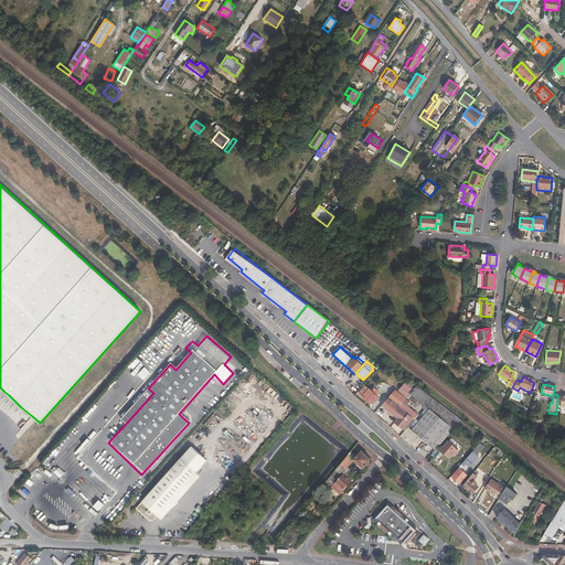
[(153,393),(148,388),(119,419),(125,425),(153,393)]
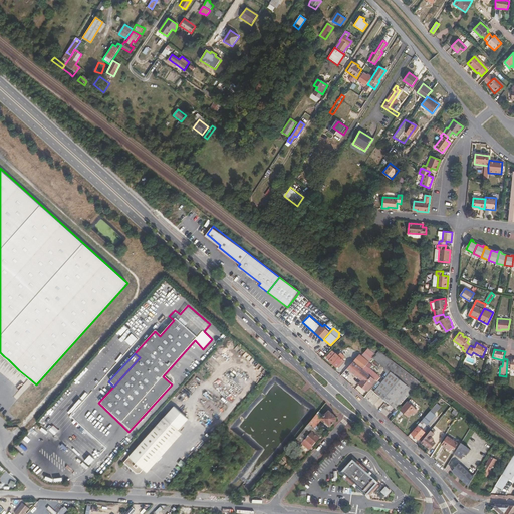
[(213,358),(219,364),(224,359),(217,353),(213,358)]
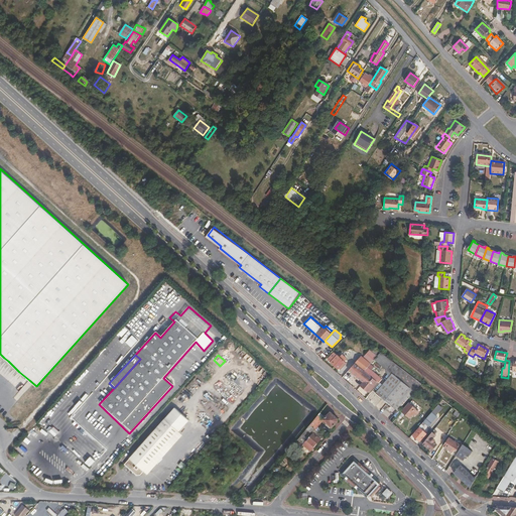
[(342,359),(338,355),(331,362),(339,369),(340,368),(345,362),(345,361),(347,359),(344,357),(342,359)]
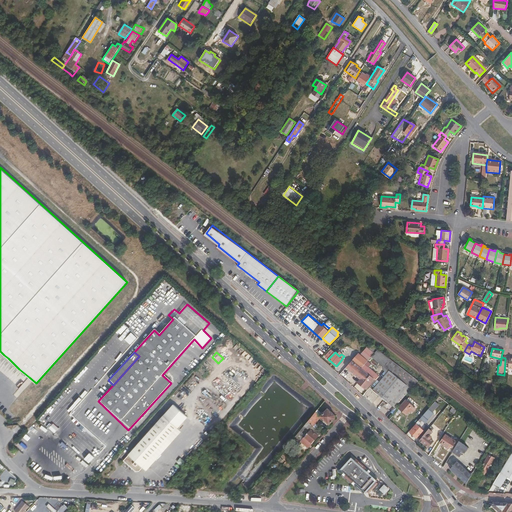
[(352,360),(361,368),(366,363),(367,361),(360,354),(357,357),(356,356),(352,360)]
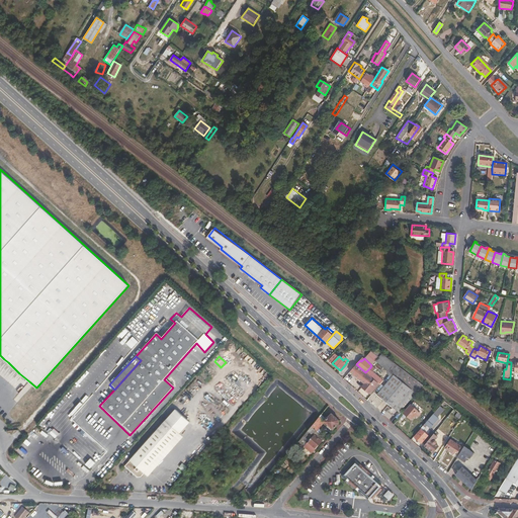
[(417,392),(377,362),(395,378),(380,396),(399,412),(417,392)]
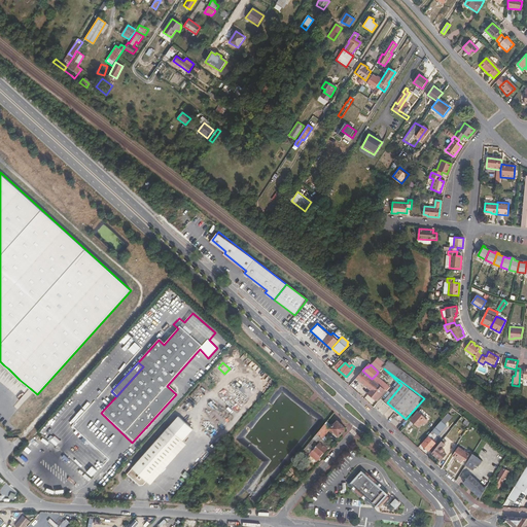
[(375,399),(384,389),(372,379),(362,371),(356,378),(371,390),(367,394),(375,400),(375,399)]
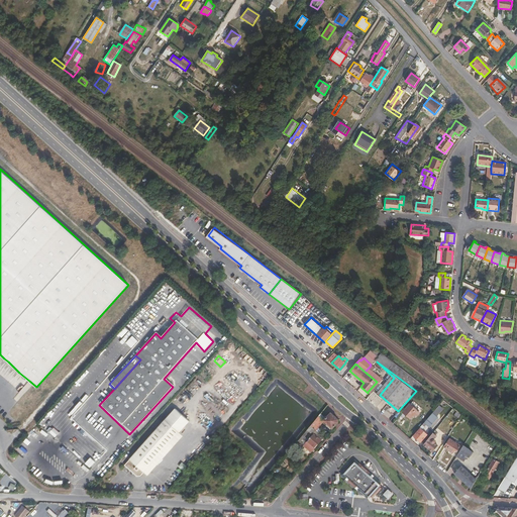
[(365,372),(377,382),(378,383),(379,383),(382,379),(370,369),(371,368),(370,367),(365,372)]
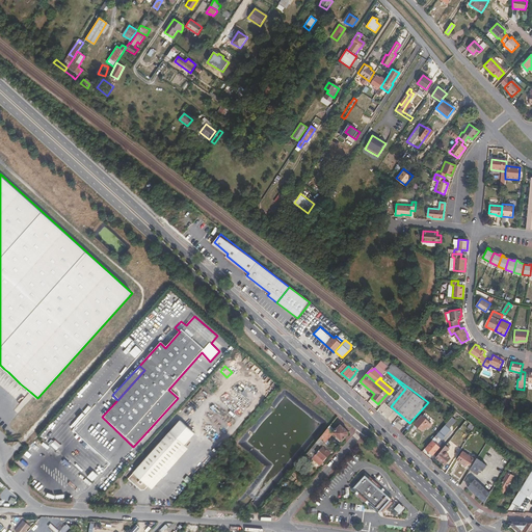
[(389,394),(388,393),(378,403),(380,404),(389,394)]
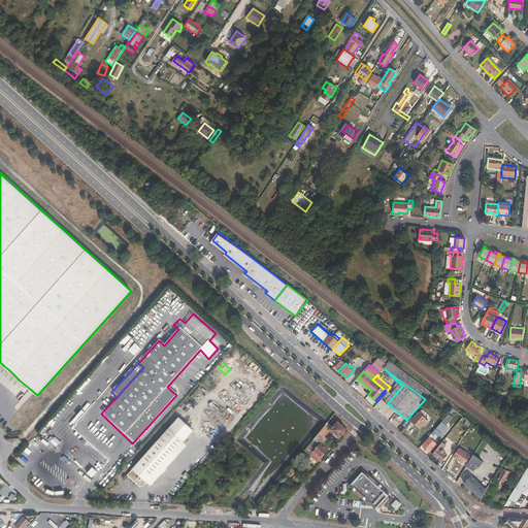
[(429,421),(419,413),(411,421),(419,427),(423,423),(426,425),(429,421)]
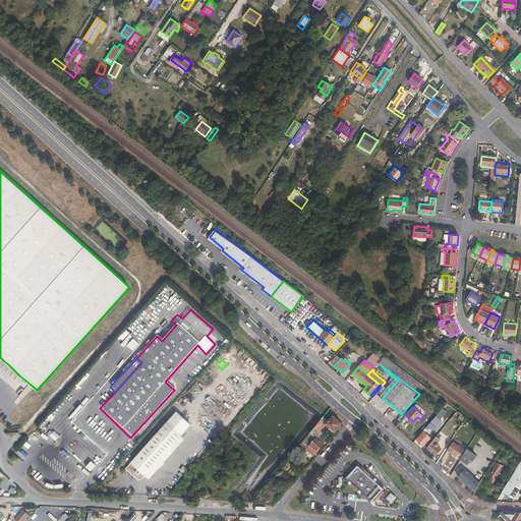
[(176,411),(153,438),(127,466),(146,481),(185,440),(181,437),(191,425),(176,411)]
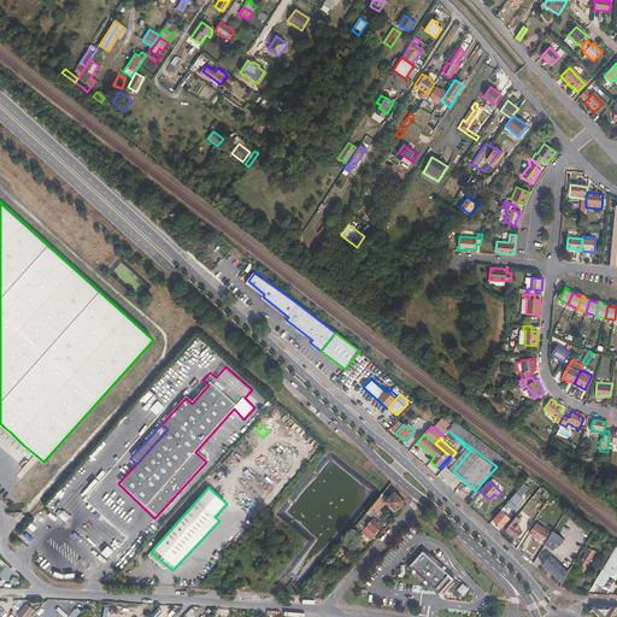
[(545,491),(541,487),(527,504),(522,510),(535,521),(548,499),(541,494),(545,491)]
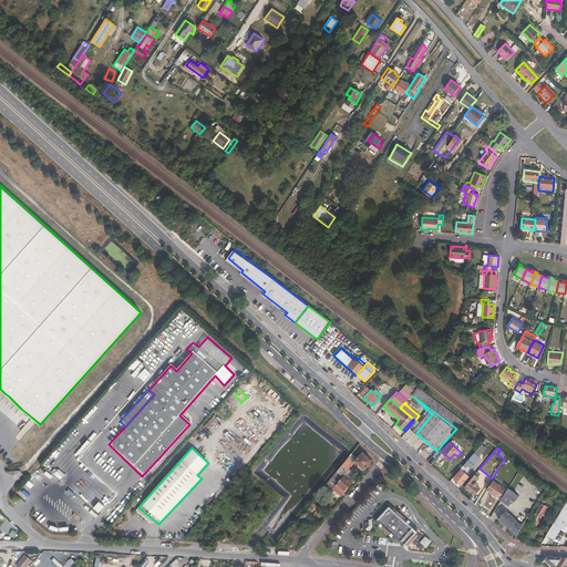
[(371,460),(363,452),(361,455),(356,461),(364,468),(371,462),(371,460)]
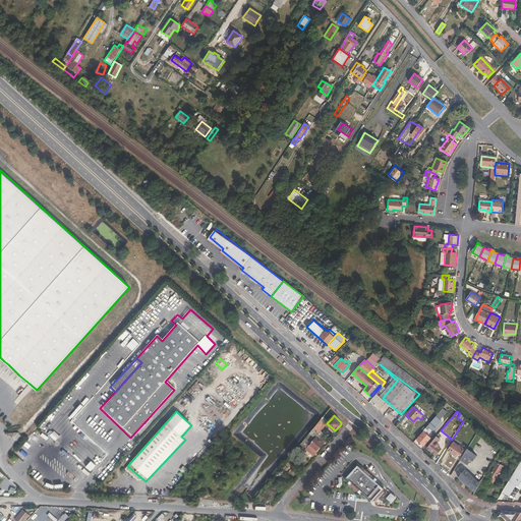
[(428,424),(429,425),(431,427),(439,420),(436,417),(428,424)]
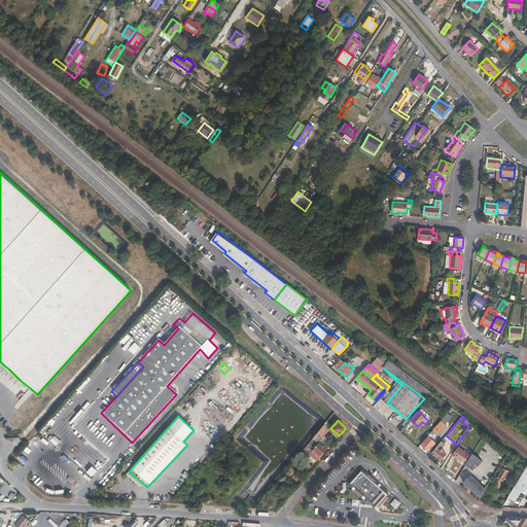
[(330,428),(325,423),(316,434),(321,438),(330,428)]
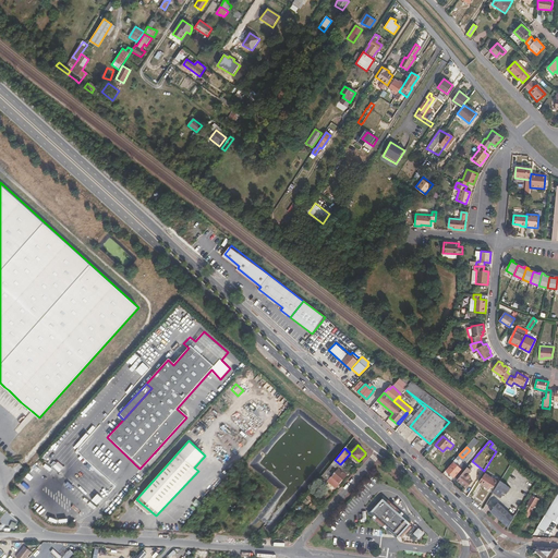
[(340,464),(335,460),(322,476),(323,477),(334,465),(337,469),(340,464)]
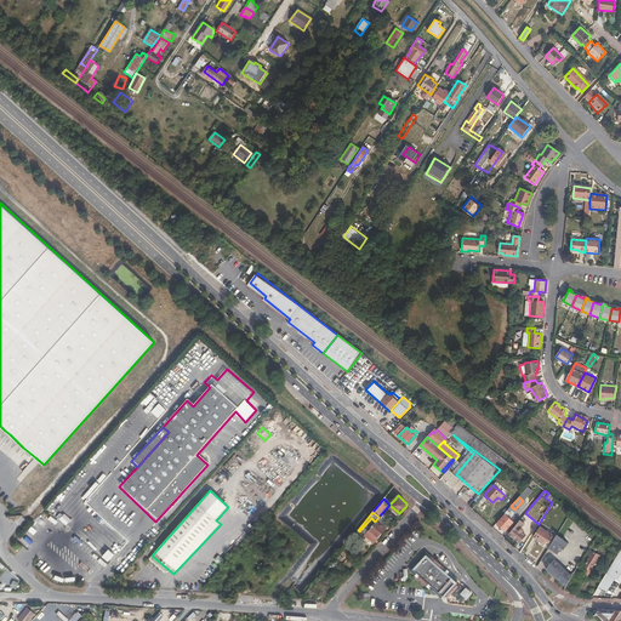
[(506,516),(505,514),(496,523),(506,530),(513,522),(506,516)]
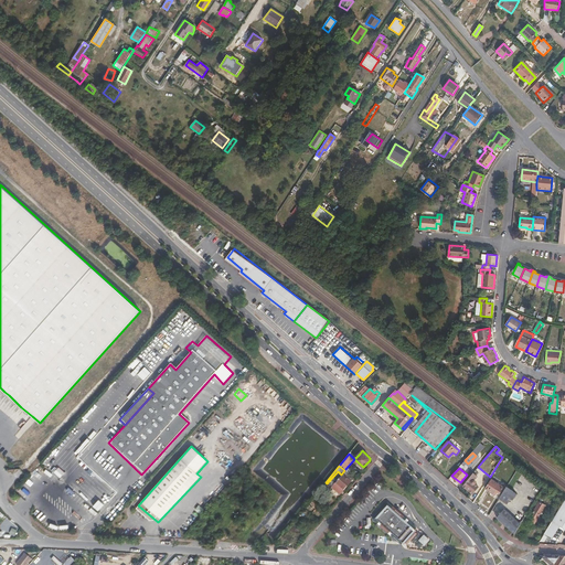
[(350,481),(342,475),(339,478),(338,477),(336,480),(337,481),(331,487),(339,493),(350,481)]
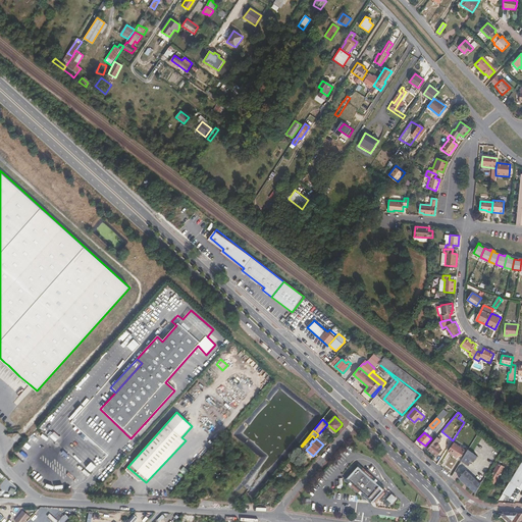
[(442,449),(433,441),(428,449),(436,456),(442,449)]
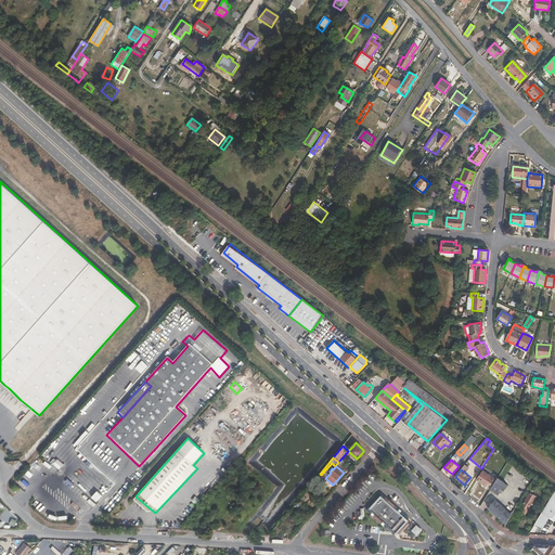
[(495,478),(483,470),(478,479),(488,486),(489,482),(491,483),(495,478)]
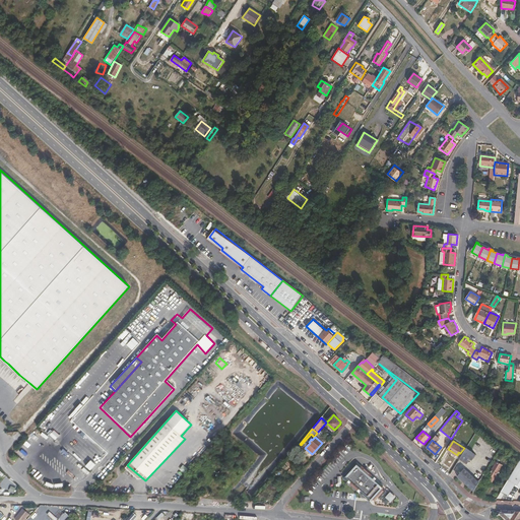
[(476,454),(467,448),(463,453),(460,458),(467,463),(471,458),(472,459),(476,454)]
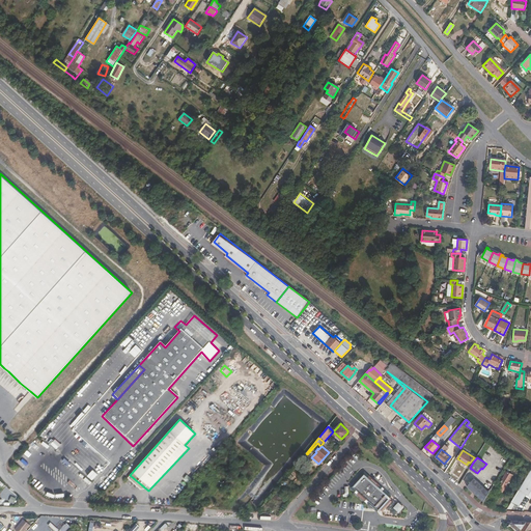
[(530,497),(530,468),(530,469),(519,490),(526,494),(530,497)]
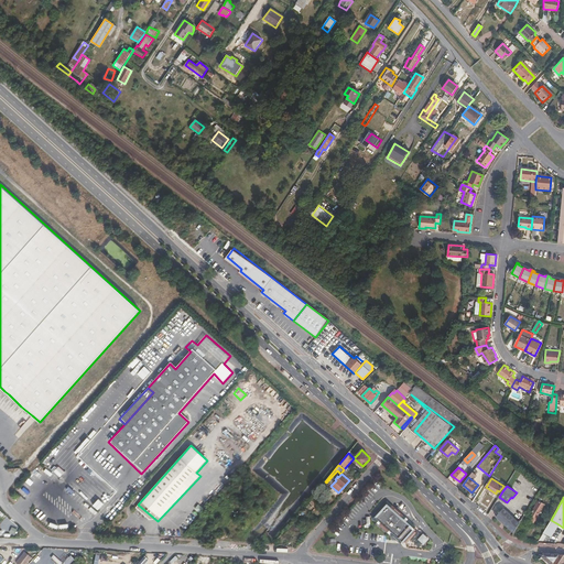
[(545,503),(539,500),(527,520),(533,523),(545,503)]
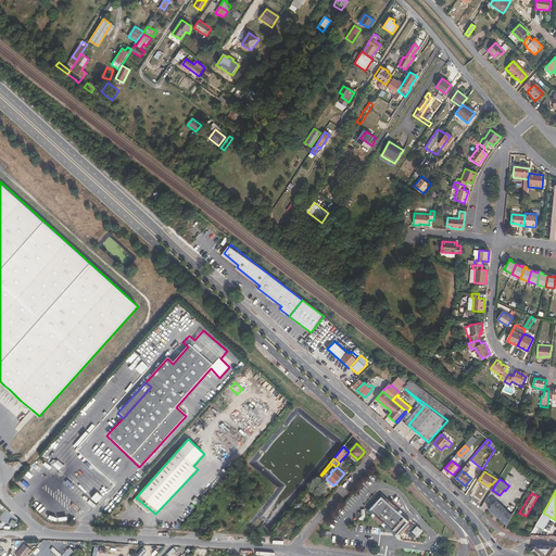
[(383,496),(381,498),(370,510),(374,513),(374,514),(393,532),(399,536),(412,521),(387,500),(383,496)]
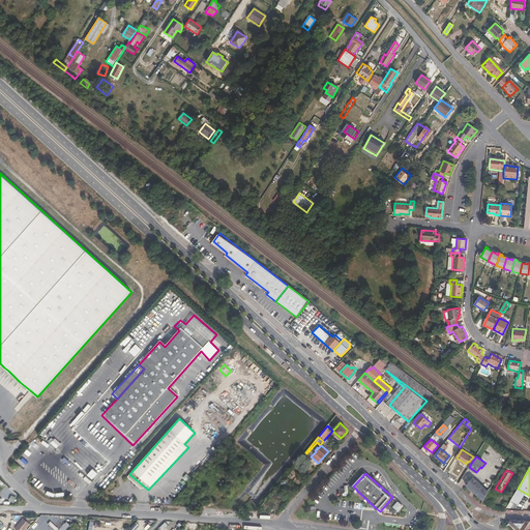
[(489,492),(473,477),(467,486),(483,500),(489,492)]
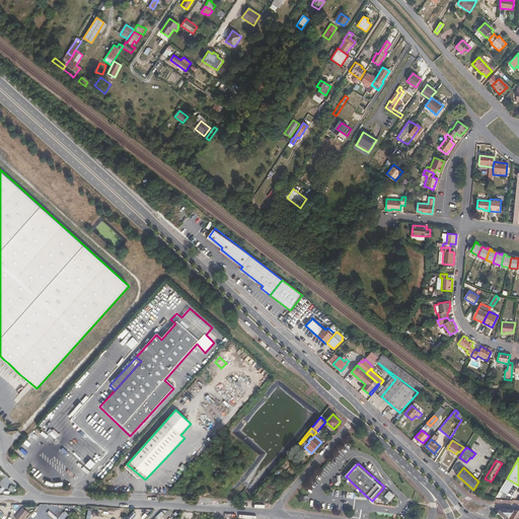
[(514,483),(507,478),(500,491),(503,493),(507,495),(514,483)]
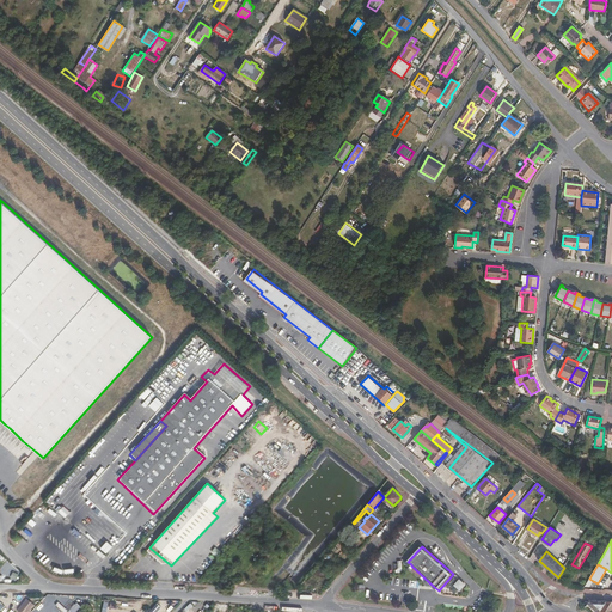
[(467,585),(461,579),(456,585),(461,591),(467,585)]
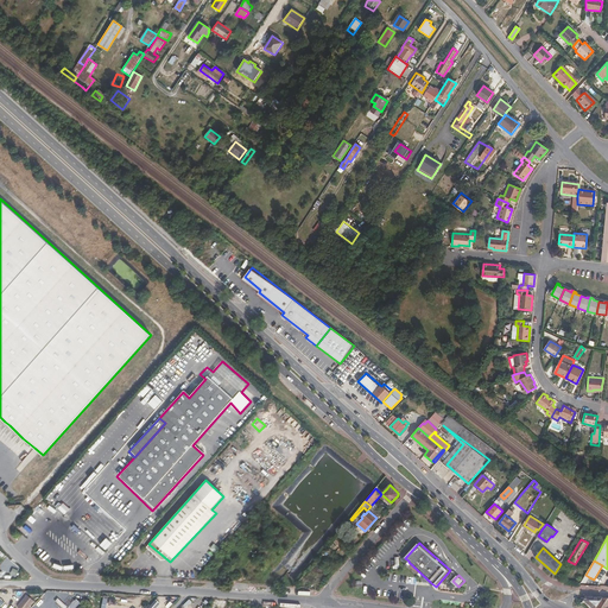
[(454,591),(458,587),(451,581),(448,586),(454,591)]
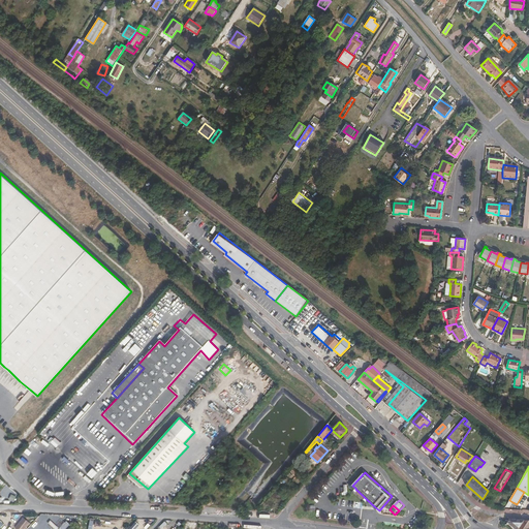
[(26,528),(31,524),(21,517),(13,528),(14,528),(26,528)]
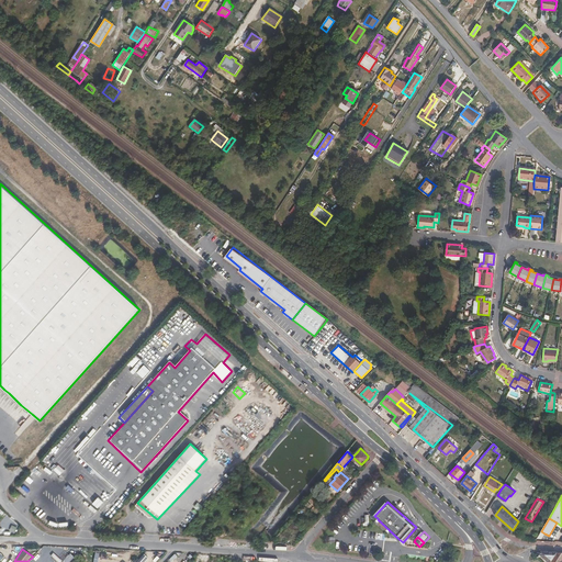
[(34,561),(35,561),(43,554),(41,552),(32,560),(34,561)]
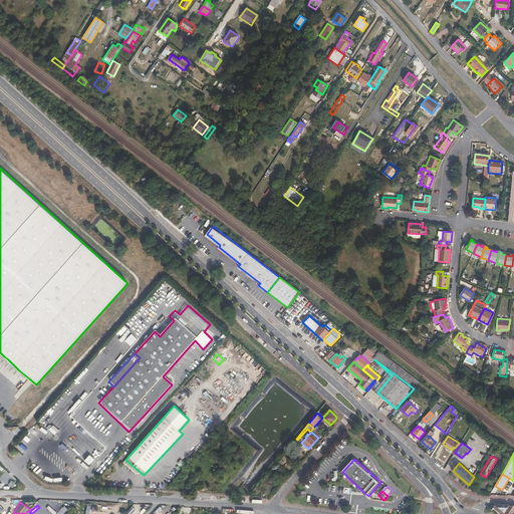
[(500,513),(503,513),(509,505),(492,505),(491,505),(500,513)]
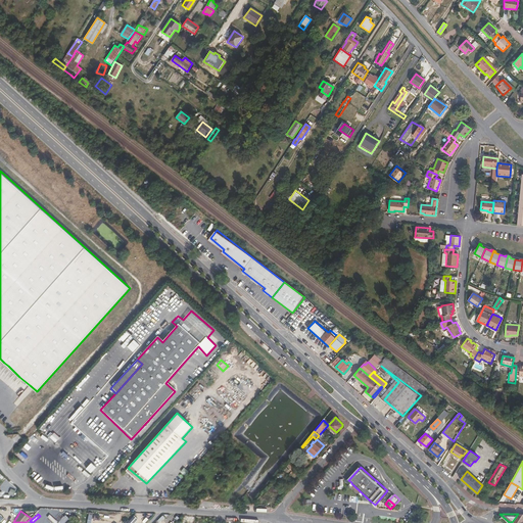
[(522,514),(518,514),(512,522),(522,522),(522,514)]
